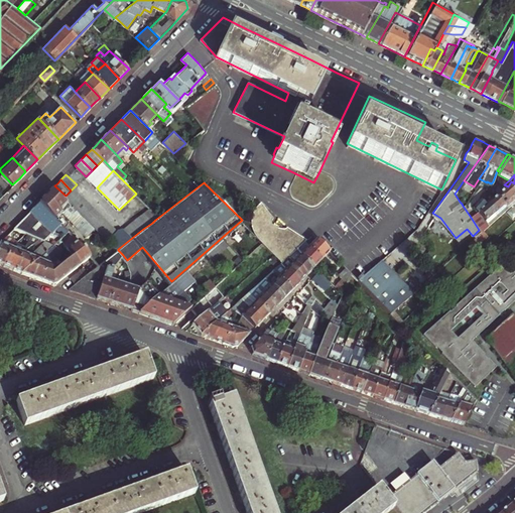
[(499,188),(495,191),(508,204),(512,200),(514,197),(514,189),(508,186),(504,184),(499,188)]
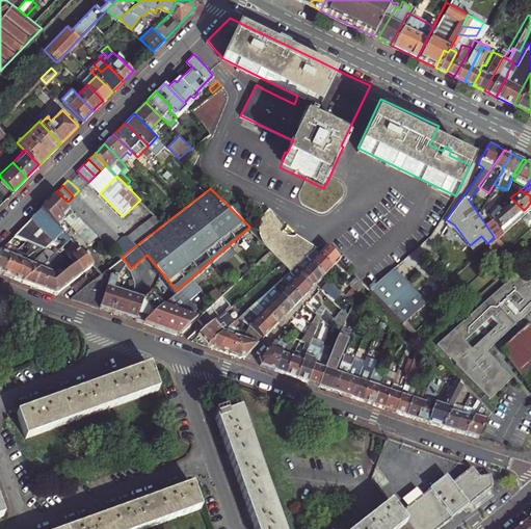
[(122,258),(122,257),(110,245),(106,241),(101,236),(97,232),(91,227),(86,221),(81,216),(77,212),(72,207),(68,202),(56,191),(50,199),(41,207),(58,223),(67,215),(73,221),(77,217),(79,219),(78,221),(93,237),(81,245),(94,262),(102,272),(106,269),(122,258)]
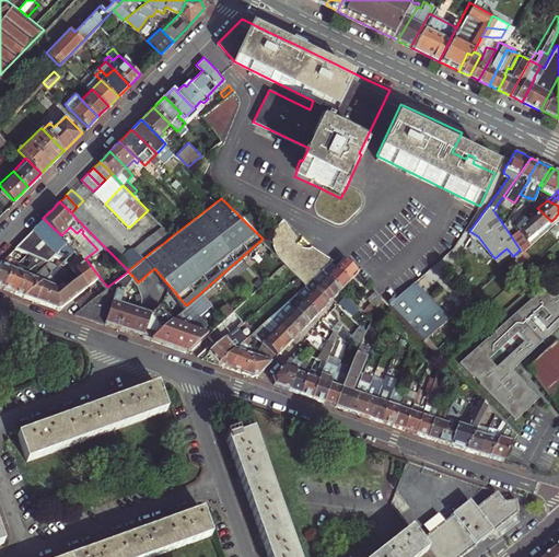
[(85,207),(81,202),(77,207),(71,212),(76,218),(85,207)]
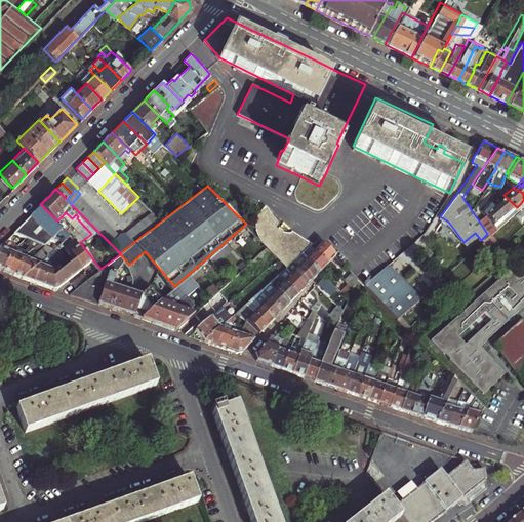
[(80,194),(71,204),(76,209),(85,199),(80,194)]
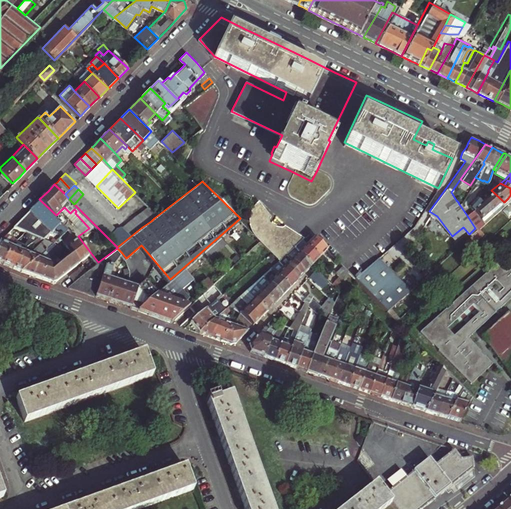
[(487,194),(482,199),(494,211),(504,202),(491,190),(487,194)]
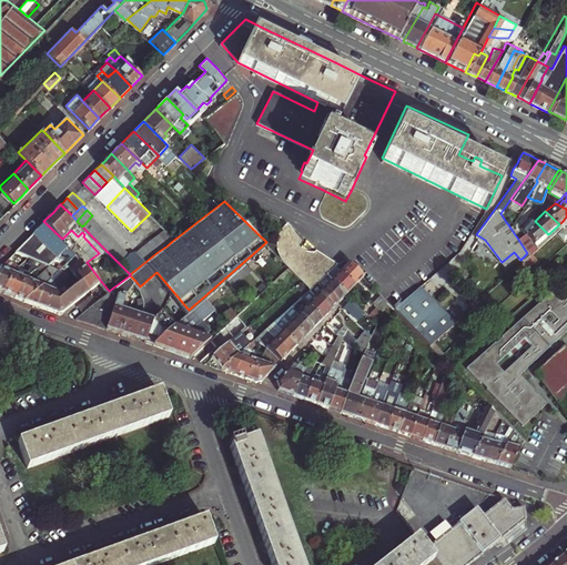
[(92,215),(82,226),(87,231),(98,221),(92,215)]
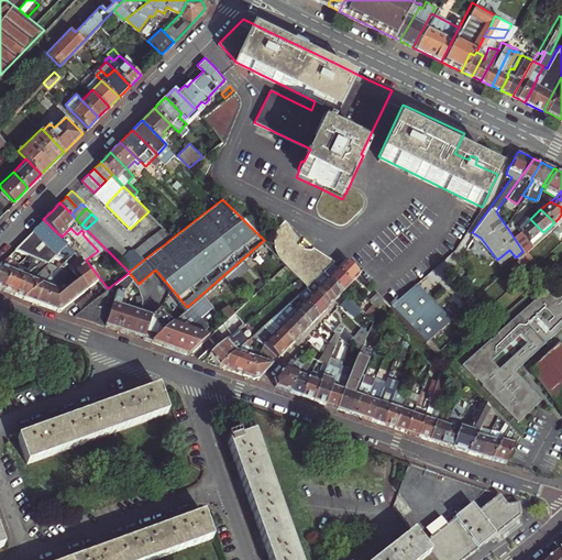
[(530,219),(527,215),(521,220),(517,224),(520,228),(530,219)]
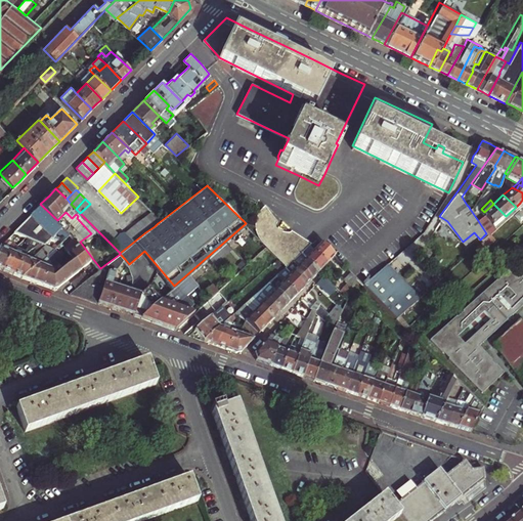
[(14,229),(24,233),(28,235),(30,236),(40,241),(43,243),(46,244),(51,239),(53,240),(58,234),(64,240),(70,232),(57,220),(40,204),(30,215),(14,229)]
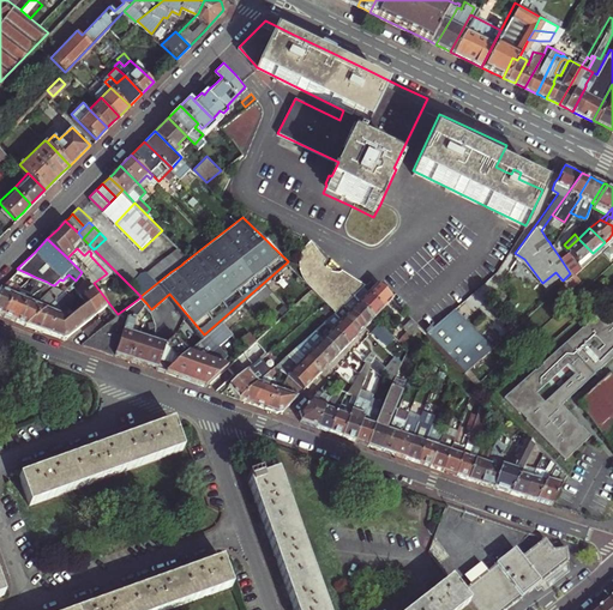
[(94,249),(100,255),(112,245),(106,239),(94,249)]
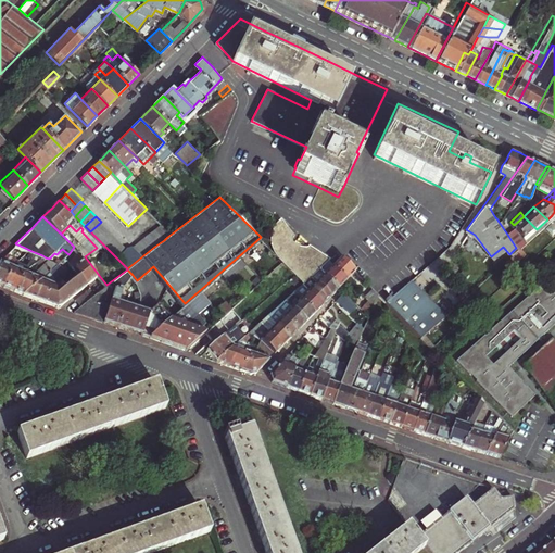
[(524,216),(514,225),(526,239),(537,229),(524,216)]
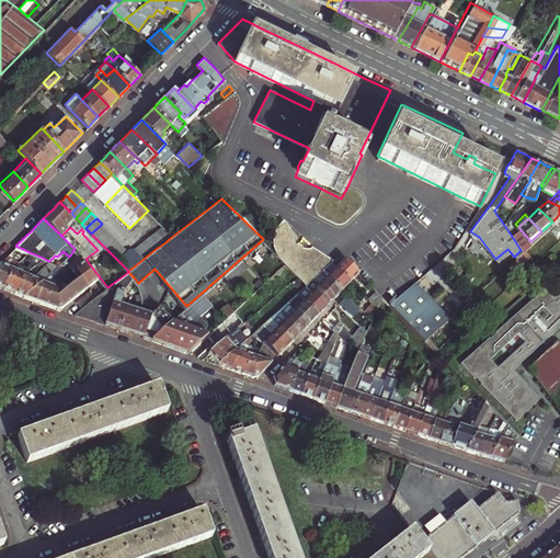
[(96,239),(106,229),(102,224),(91,234),(96,239)]
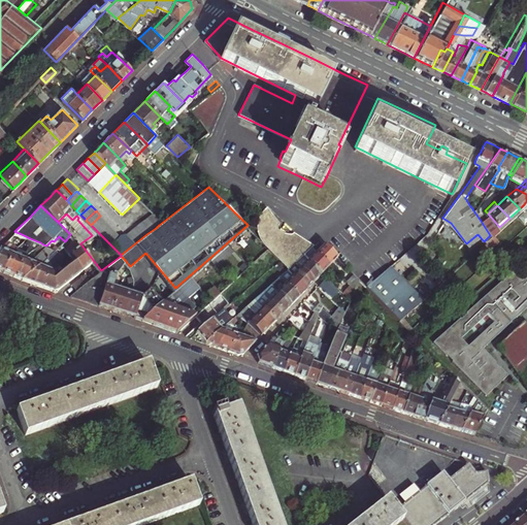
[(253,224),(275,244),(281,238),(288,244),(294,237),(265,210),(253,224)]
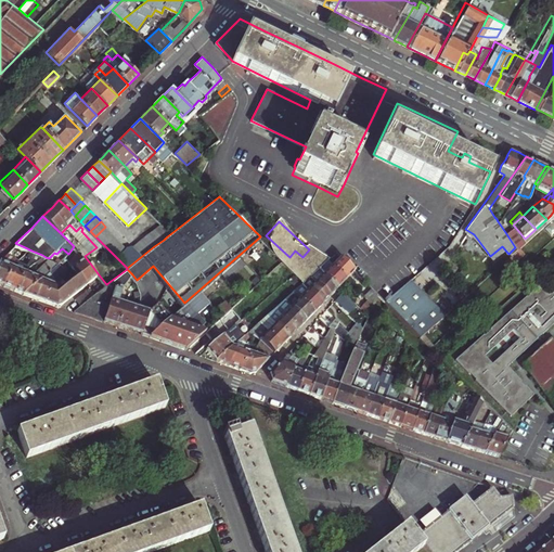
[(167,236),(171,233),(160,222),(155,226),(167,236)]
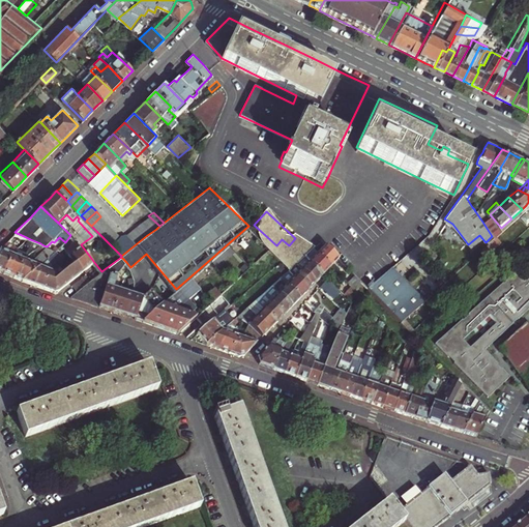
[(501,228),(490,214),(482,222),(492,236),(501,228)]
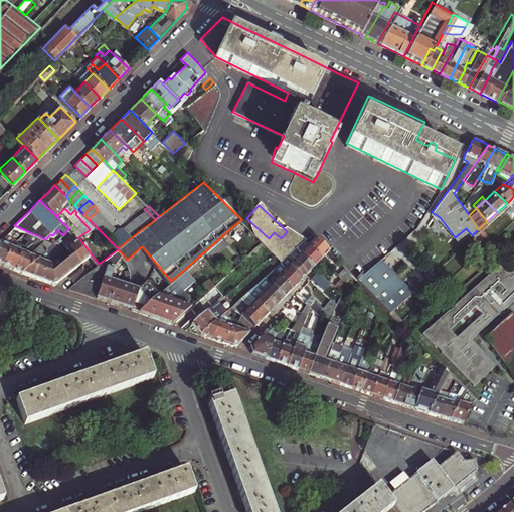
[(152,222),(155,219),(144,209),(139,213),(149,224),(152,222)]
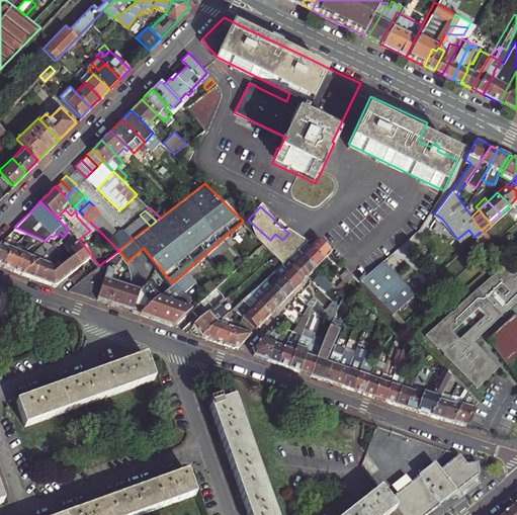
[(94,226),(103,216),(98,211),(89,221),(94,226)]
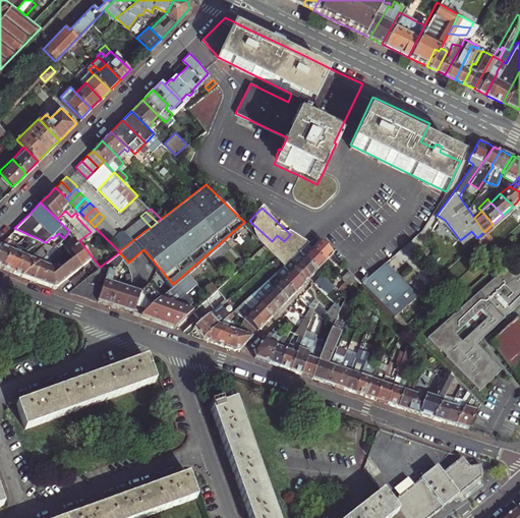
[(145,231),(151,227),(140,216),(135,221),(145,231)]
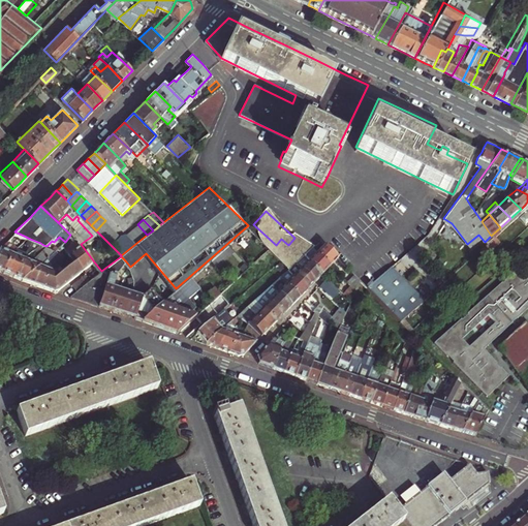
[(96,230),(100,235),(111,225),(105,220),(96,230)]
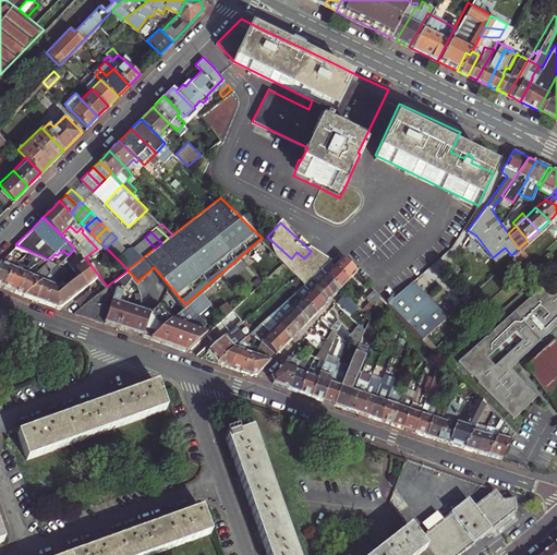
[(149,252),(155,248),(145,237),(140,241),(149,252)]
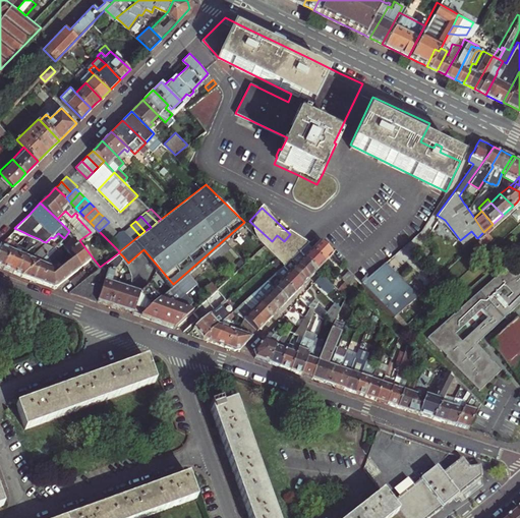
[(99,231),(104,236),(113,227),(109,222),(99,231)]
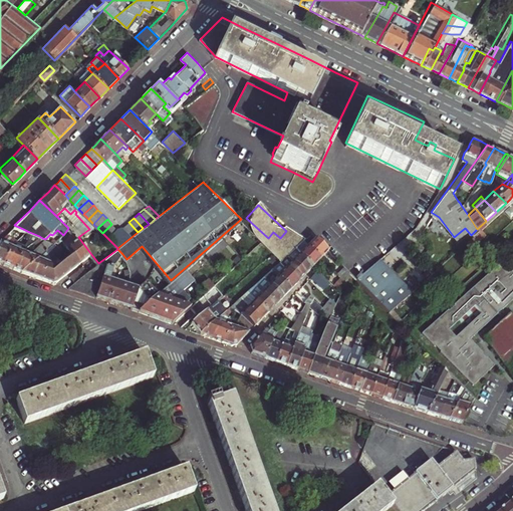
[(138,232),(129,222),(123,226),(133,236),(138,232)]
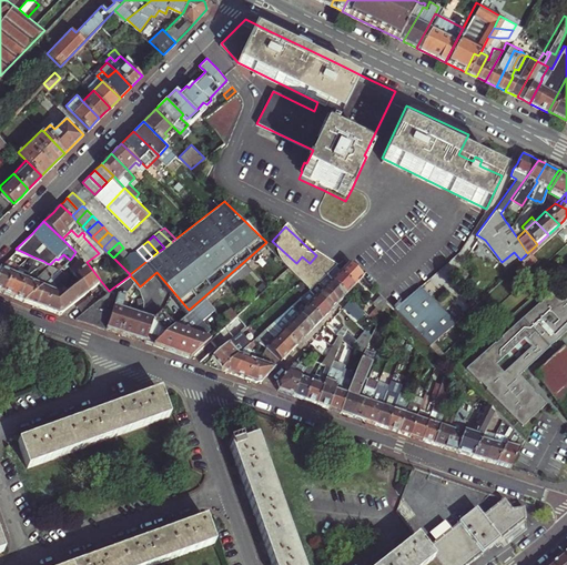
[(118,262),(128,252),(123,248),(113,258),(118,262)]
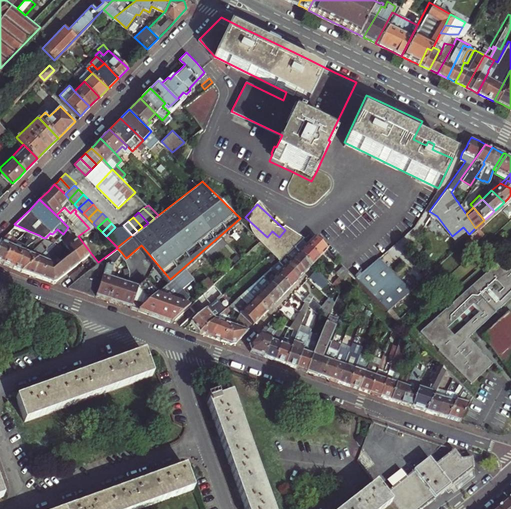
[(132,235),(123,225),(115,227),(106,236),(117,247),(132,235)]
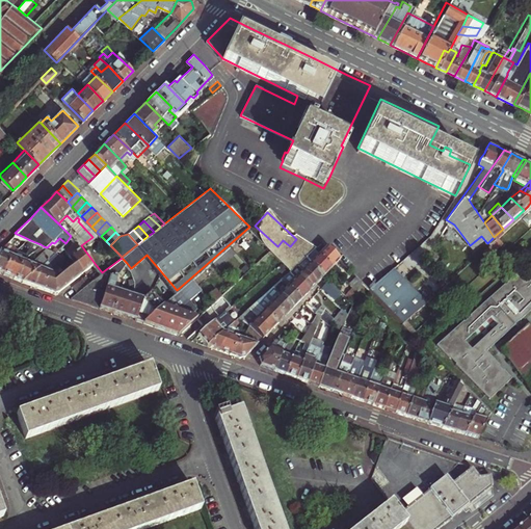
[(341,266),(344,262),(324,241),(315,249),(332,266),(337,270),(341,266)]
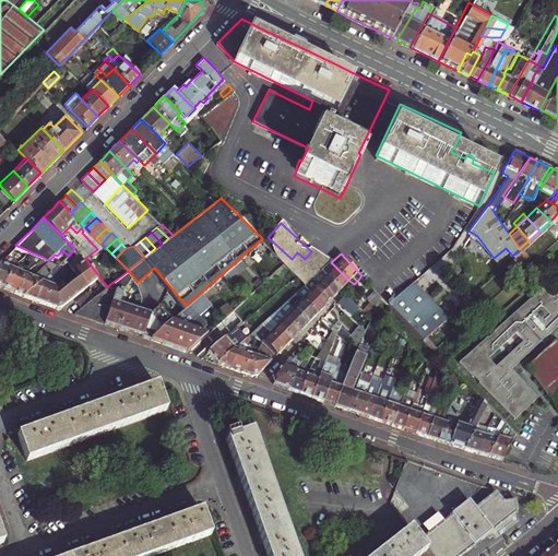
[(0,283),(3,285),(11,267),(20,260),(7,255),(0,260),(0,283)]
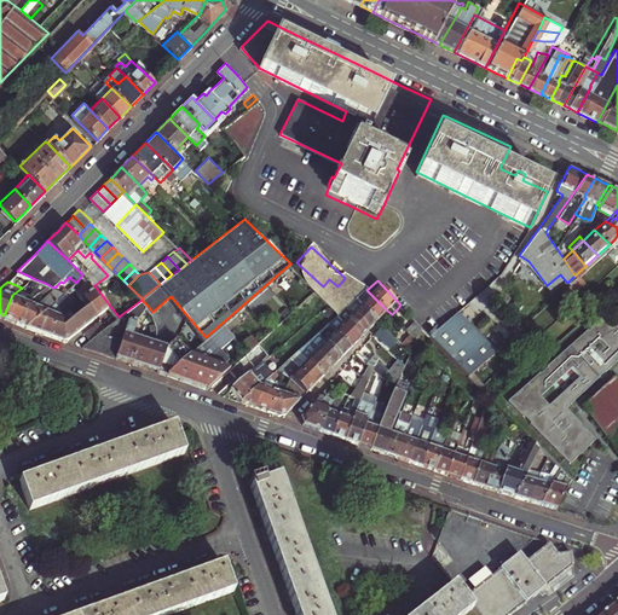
[(88,303),(97,314),(109,305),(94,285),(90,282),(80,291),(88,303)]
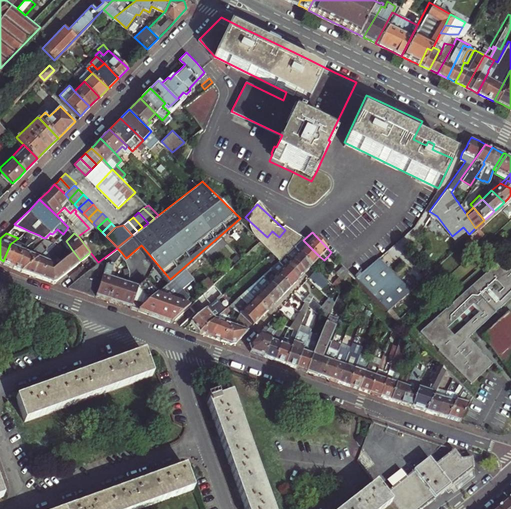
[(9,263),(15,266),(22,248),(29,243),(18,238),(10,244),(3,261),(9,263)]
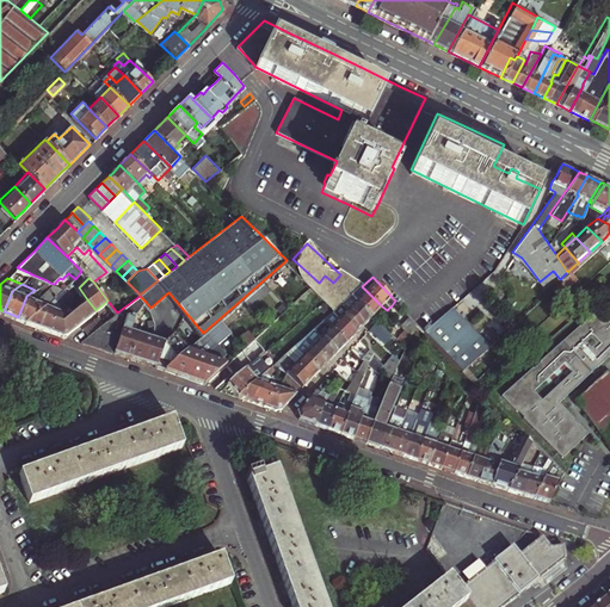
[(65,289),(61,287),(54,284),(41,297),(37,301),(26,296),(18,317),(22,319),(26,321),(45,304),(51,298),(65,289)]
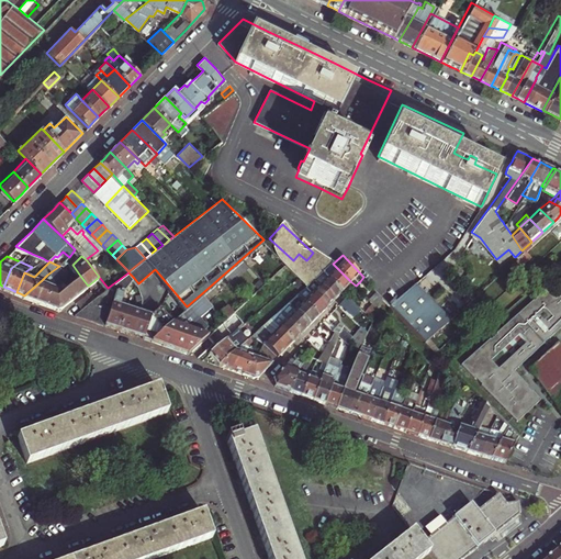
[(347,284),(350,281),(333,264),(325,270),(343,289),(347,284)]
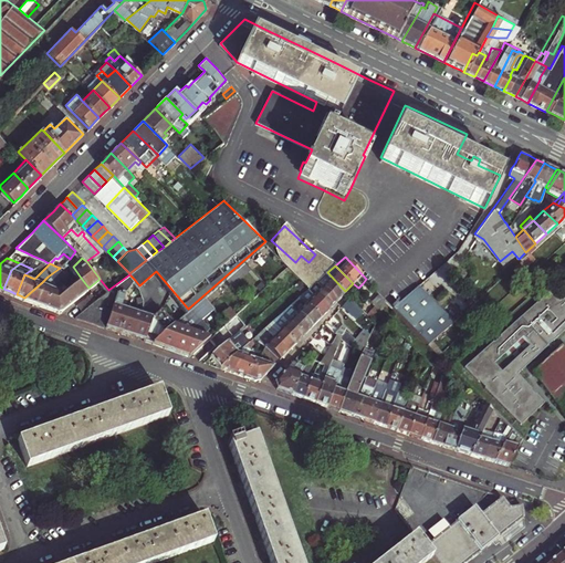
[(341,296),(345,291),(327,272),(317,280),(336,300),(341,296)]
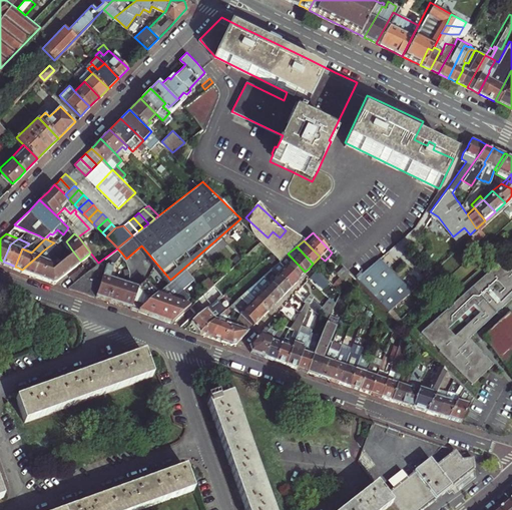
[(130,305),(139,308),(158,291),(153,285),(145,278),(137,284),(109,275),(113,261),(122,253),(117,248),(102,260),(106,264),(103,273),(97,294),(107,297),(118,301),(130,305)]
